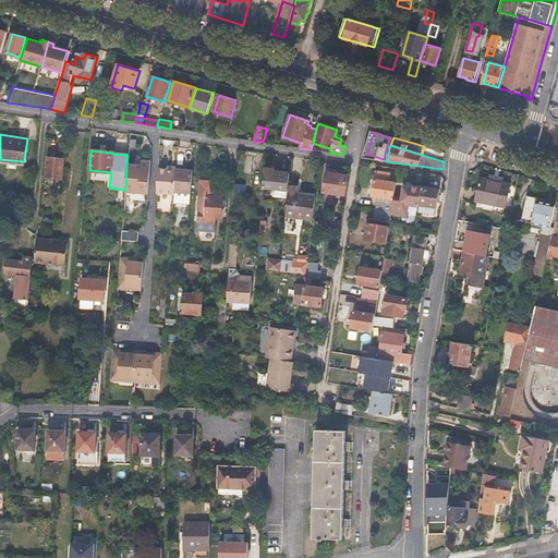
[(62,179),(63,159),(48,157),(46,178),(62,179)]
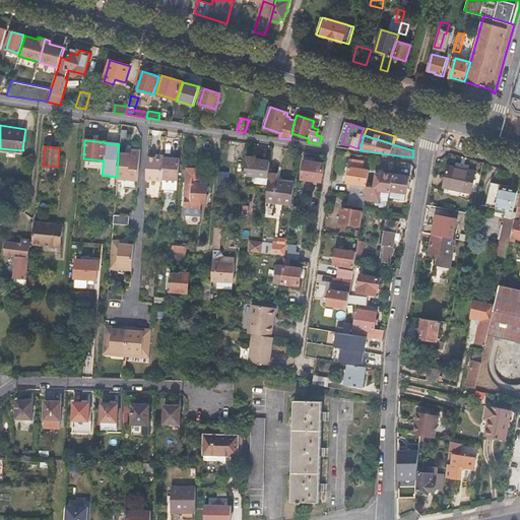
[(130,150),(130,154),(125,154),(118,154),(117,177),(116,180),(138,181),(140,150),(130,150)]
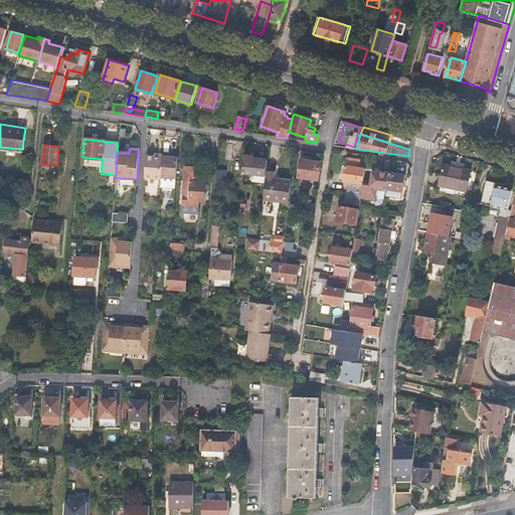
[(162,157),(161,177),(175,178),(177,158),(169,158),(169,154),(162,153),(162,157)]
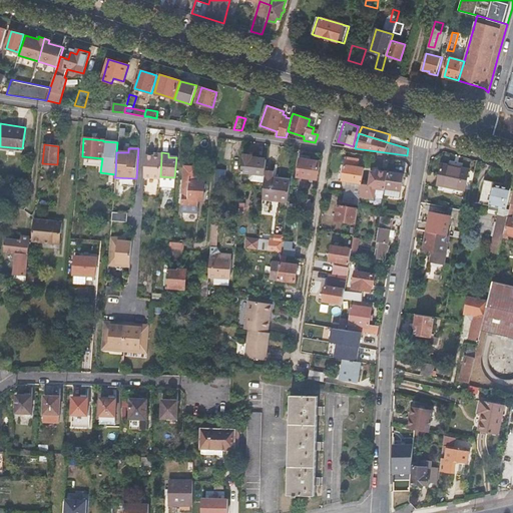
[(160,176),(161,156),(146,154),(144,177),(160,178),(160,176)]
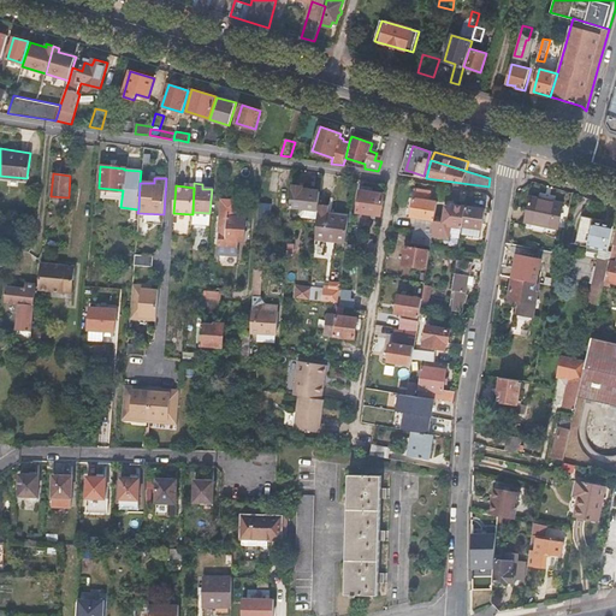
[(301,190),(301,185),(294,185),(291,207),(304,208),(319,209),(319,205),(320,193),(309,191),(304,191),(301,190)]
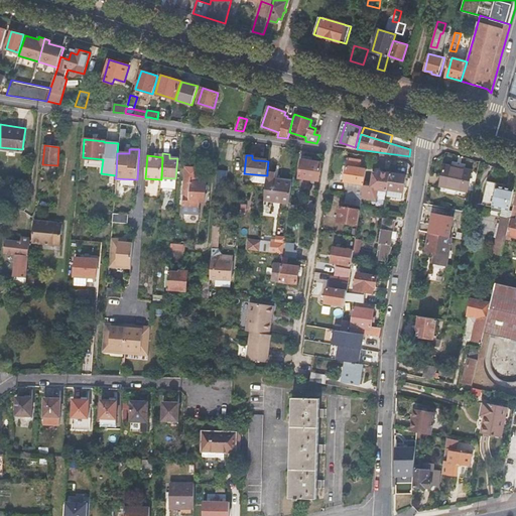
[(349,181),(364,183),(365,180),(366,169),(359,168),(361,160),(348,158),(345,180),(349,181)]
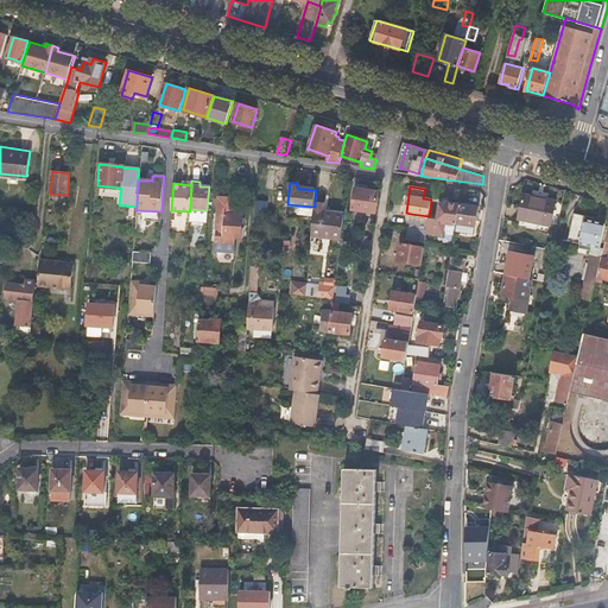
[(353,209),(377,213),(380,192),(367,190),(358,189),(356,189),(353,209)]
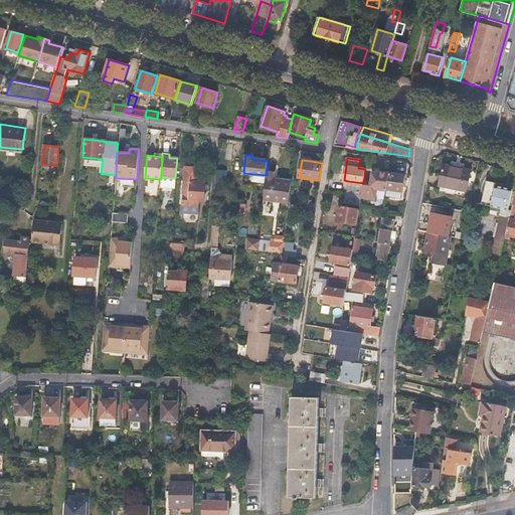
[(470,170),(444,164),(440,185),(466,190),(470,170)]
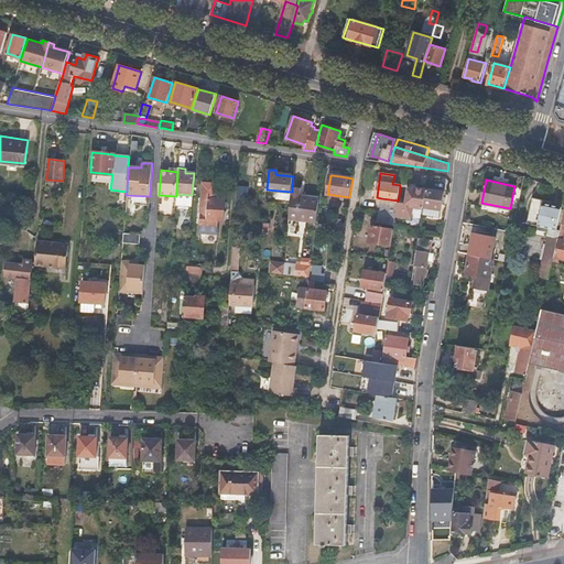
[(199,224),(216,225),(217,219),(224,219),(225,198),(216,197),(217,182),(203,182),(199,224)]
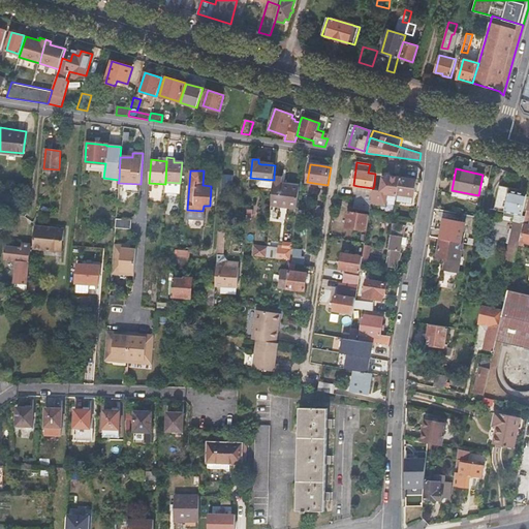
[(234,176),(223,175),(222,189),(232,190),(234,176)]
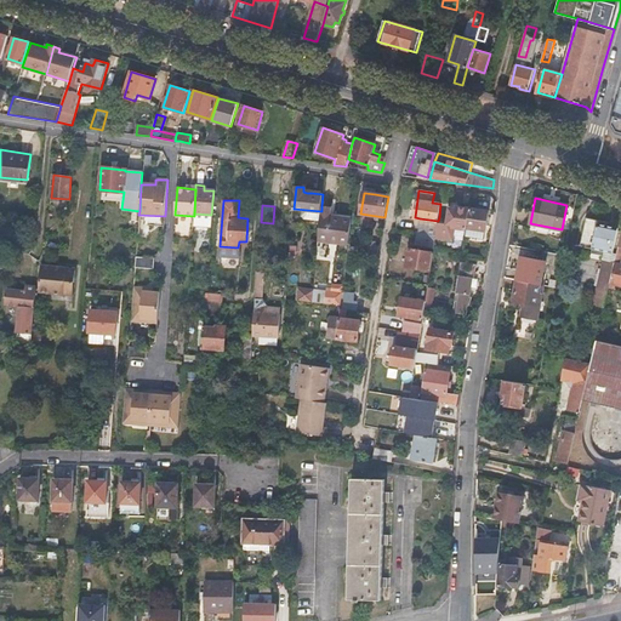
[(322,206),(322,211),(322,215),(318,250),(326,250),(328,243),(348,245),(352,217),(330,217),(331,206),(322,206)]
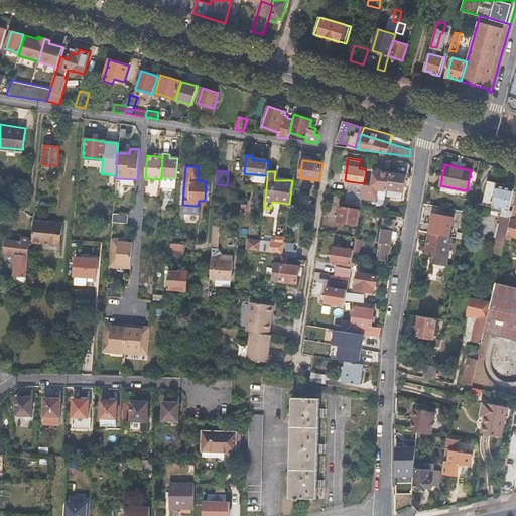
[(364,183),(362,197),(376,199),(377,188),(388,190),(388,189),(391,172),(380,171),(380,173),(374,172),(373,181),(365,180),(364,183)]
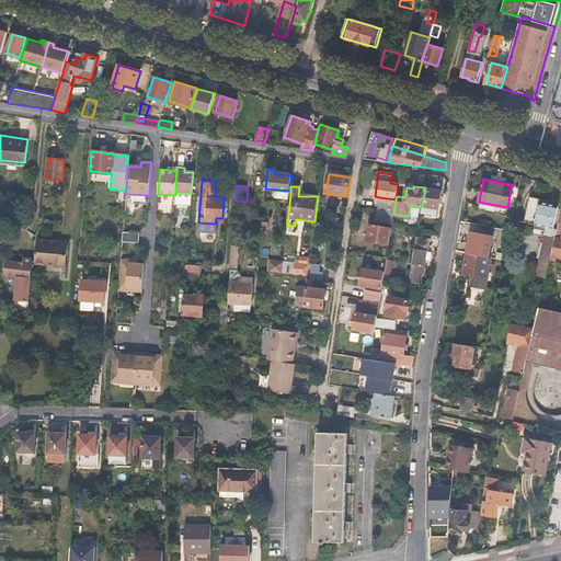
[(442,190),(425,187),(422,206),(439,208),(442,190)]
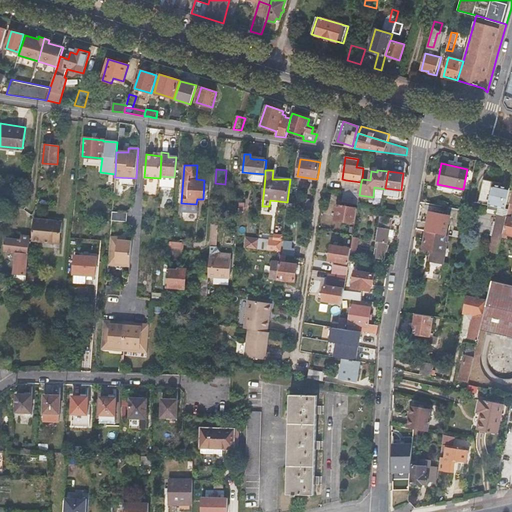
[(174,188),(174,177),(160,176),(160,178),(159,188),(174,188)]
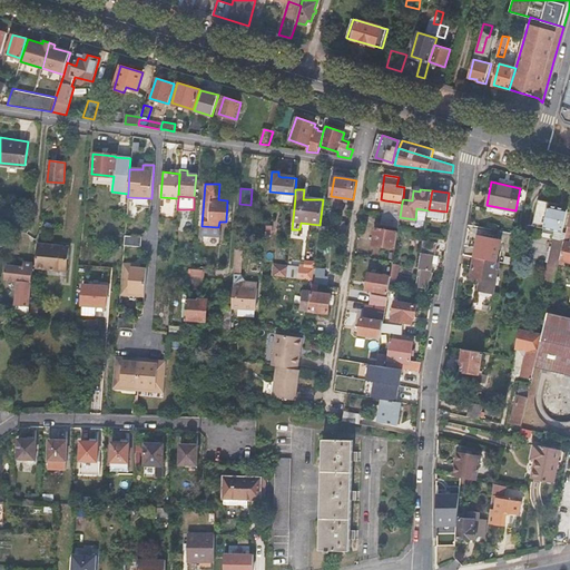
[(163,198),(161,216),(175,216),(175,199),(163,198)]
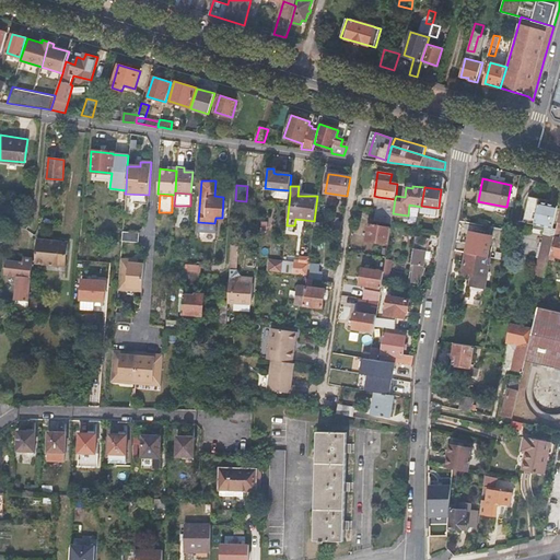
[(376,211),(393,213),(395,199),(378,197),(376,211)]
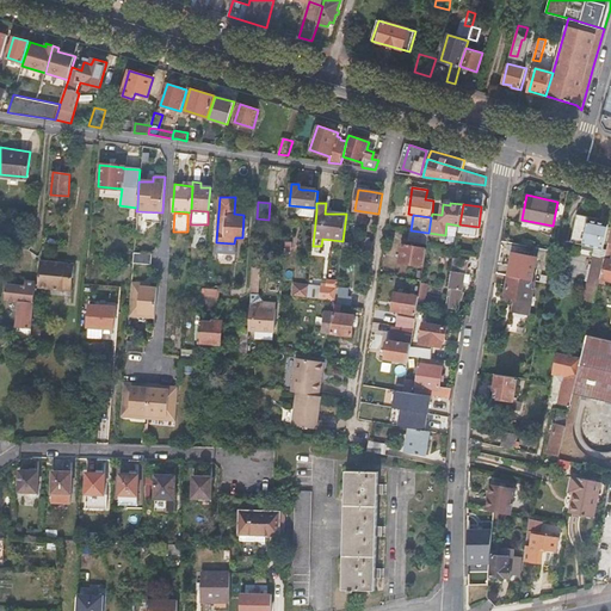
[(582,244),(603,250),(606,234),(609,223),(588,220),(579,218),(576,229),(586,232),(582,244)]
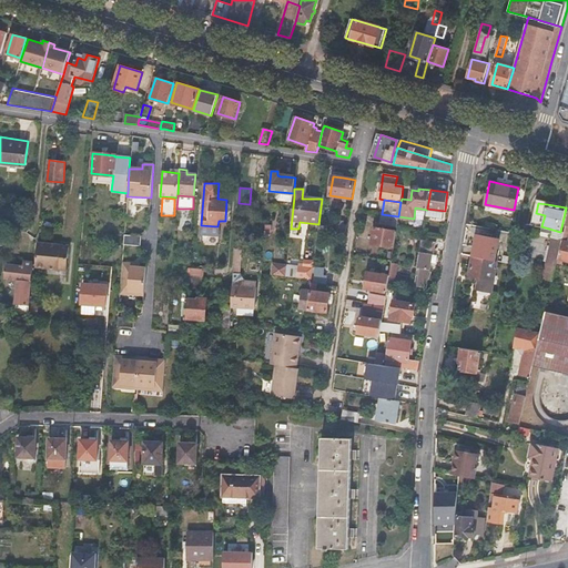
[(445,211),(427,209),(427,210),(426,216),(444,219),(445,211)]
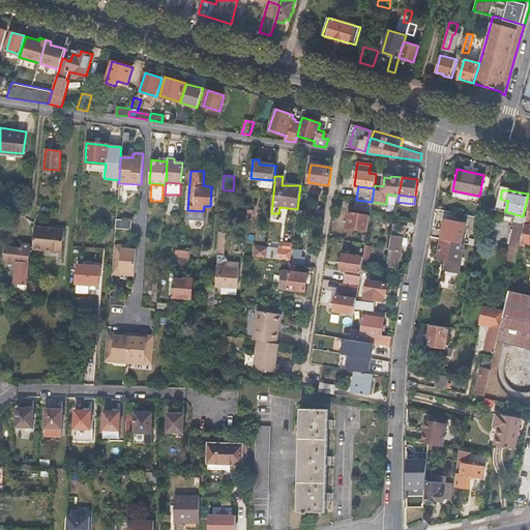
[(371,211),(372,202),(356,200),(354,209),(371,211)]
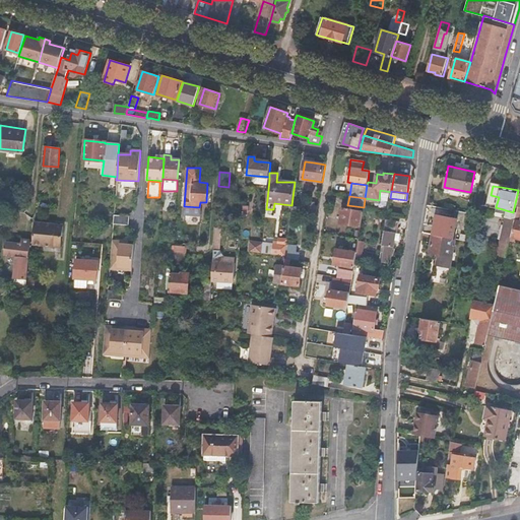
[(37,201),(37,209),(54,210),(55,203),(37,201)]
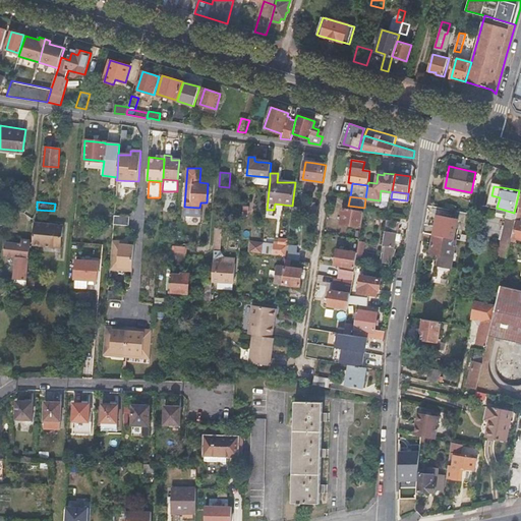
[(307,213),(317,215),(319,206),(315,206),(315,201),(309,201),(307,213)]
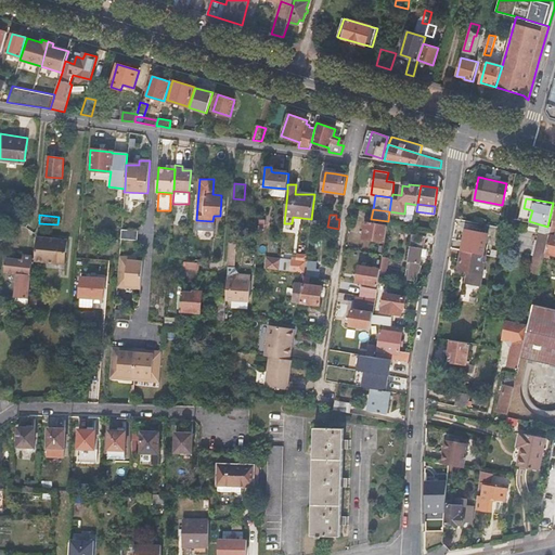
[(213,221),(196,220),(195,228),(213,230),(213,221)]
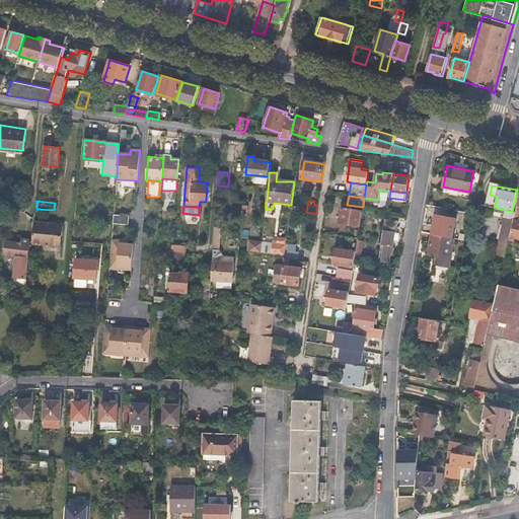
[(518,216),(518,206),(517,206),(516,213),(514,220),(510,236),(518,238),(518,220),(518,216)]
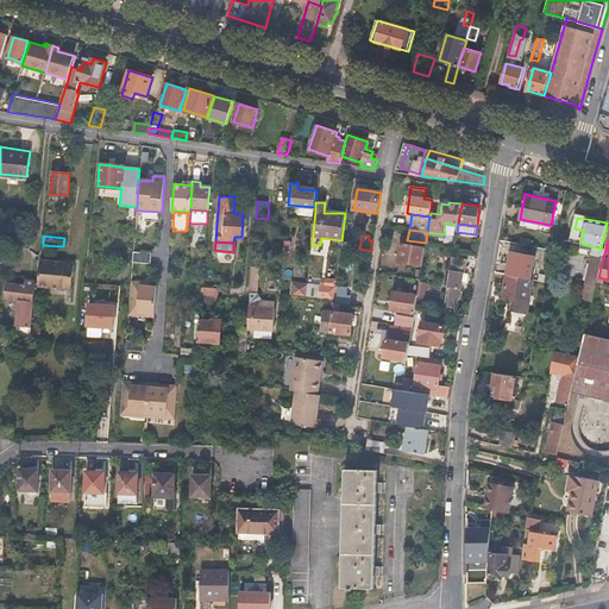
[(397,269),(421,272),(425,249),(402,244),(397,269)]
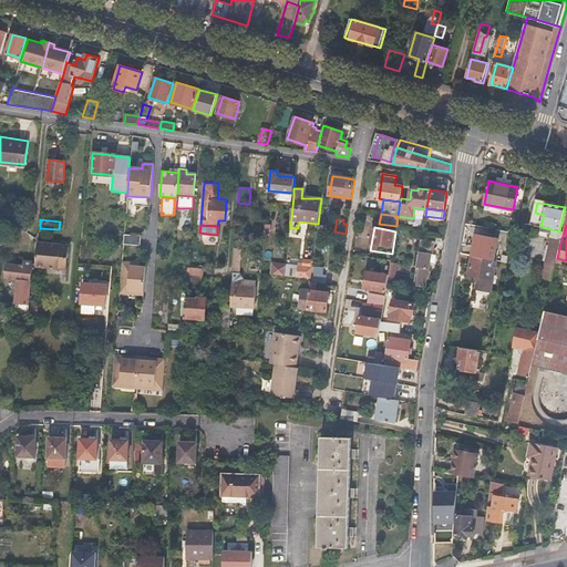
[(476,234),(472,255),(493,259),(497,238),(476,234)]
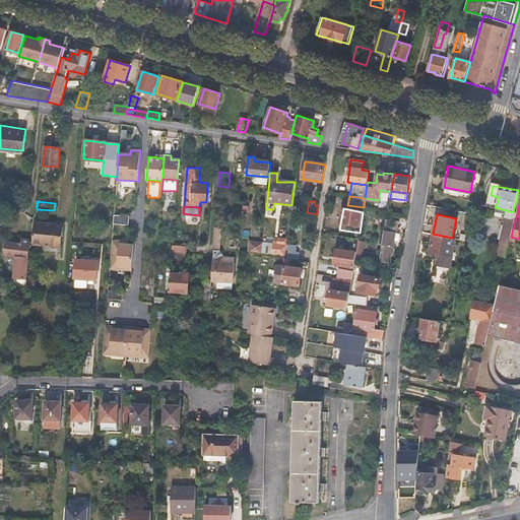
[(114,215),(113,225),(129,226),(130,216),(114,215)]
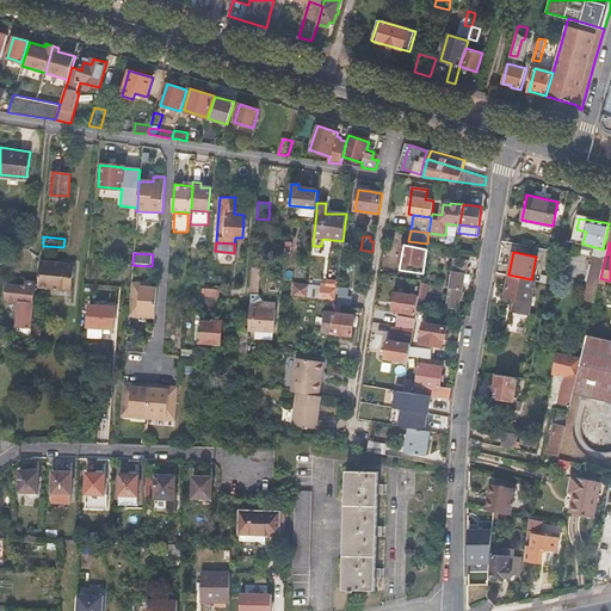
[(591,276),(600,278),(605,259),(596,257),(591,276)]
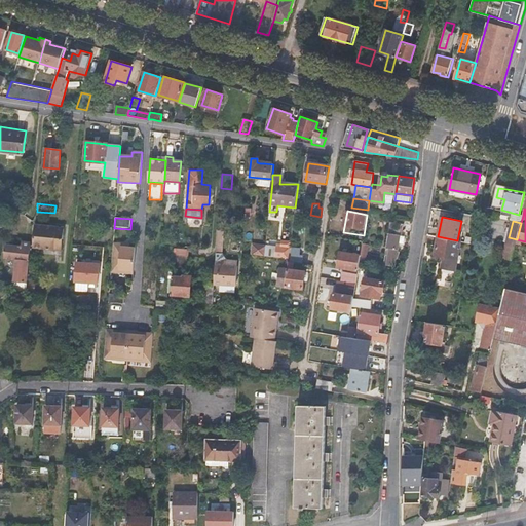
[(401,223),(390,222),(386,248),(390,249),(387,264),(396,265),(401,234),(399,234),(401,223)]
